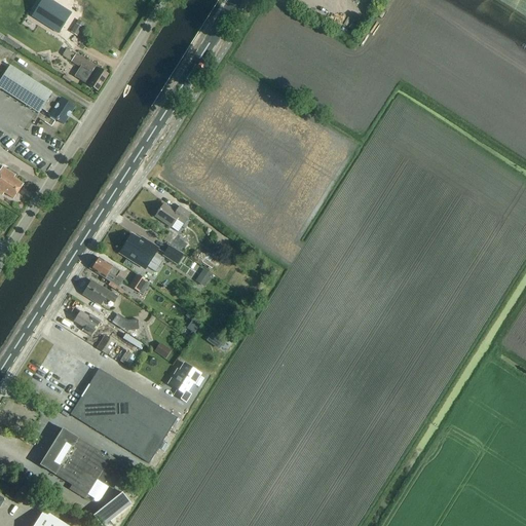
[(31,33),(58,48),(69,31),(42,15),(31,33)]
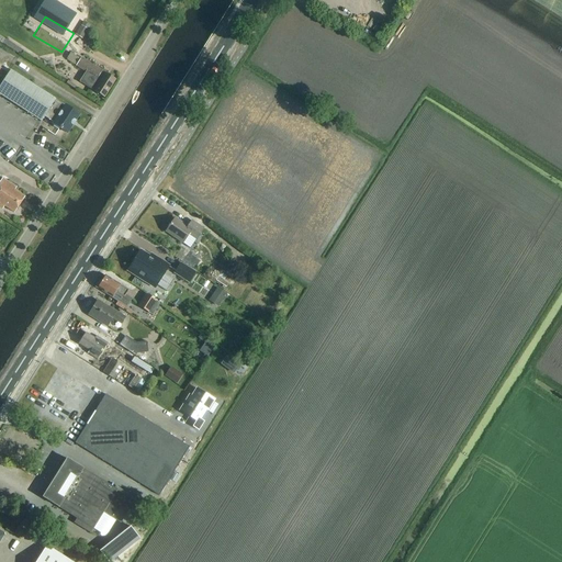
[(81,26),(76,34),(82,38),(88,31),(82,27),(81,26)]
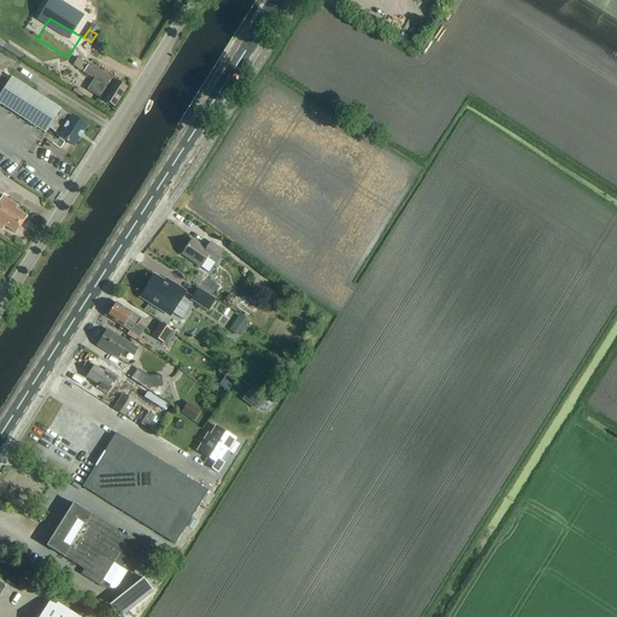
[(89,63),(83,74),(93,80),(87,89),(115,107),(128,87),(89,63)]
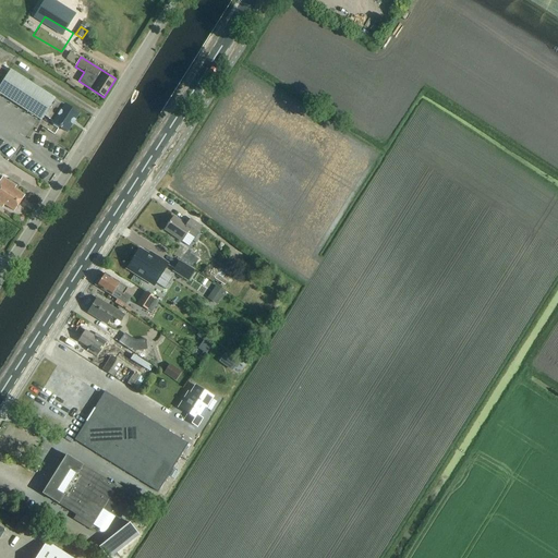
[(64,106),(55,99),(56,98),(11,69),(0,84),(0,93),(41,120),(45,116),(53,121),(52,123),(68,132),(80,113),(64,105),(64,106)]
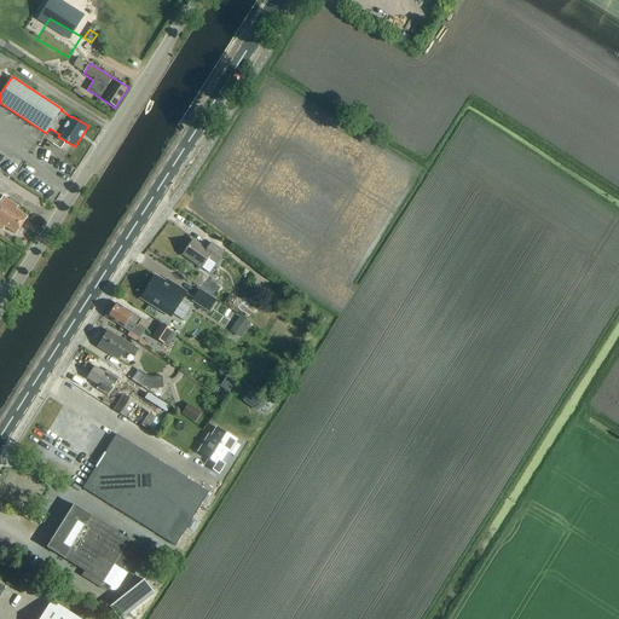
[(16,235),(27,218),(16,210),(18,207),(3,197),(0,200),(0,229),(3,231),(5,227),(16,235)]
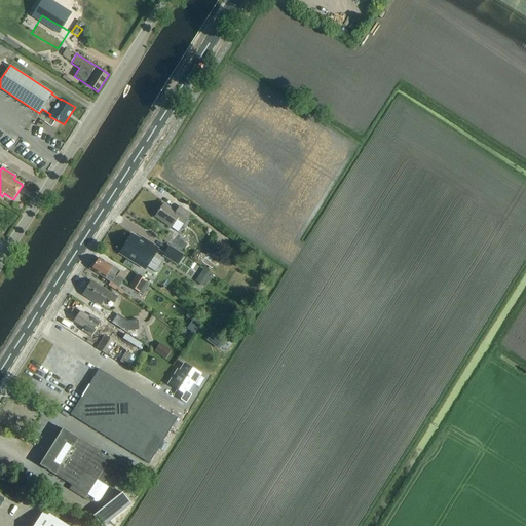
[(176,213),(164,204),(155,217),(172,228),(175,223),(176,224),(178,221),(184,225),(191,214),(180,207),(176,213)]
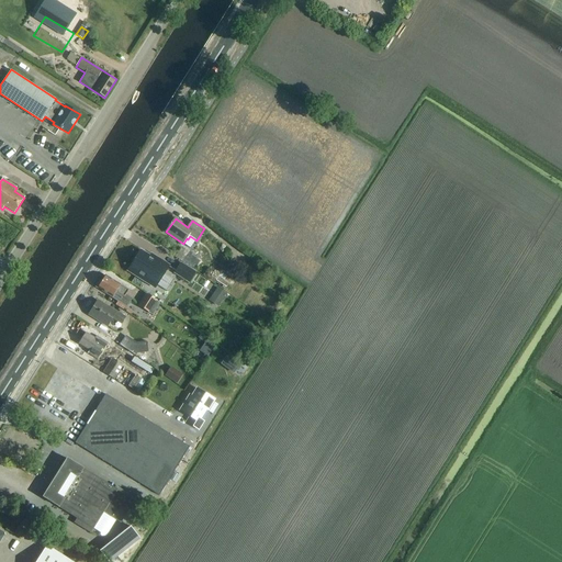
[(141,249),(127,269),(156,287),(169,266),(155,257),(154,259),(141,249)]
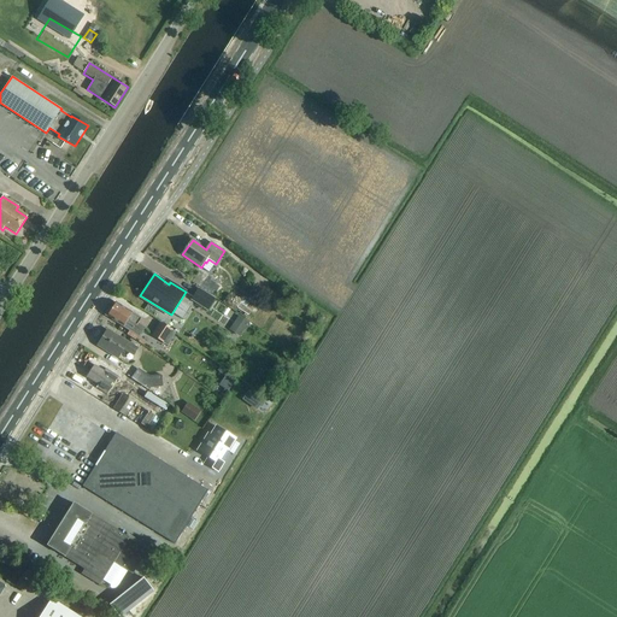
[(217,300),(199,288),(192,300),(209,312),(217,300)]
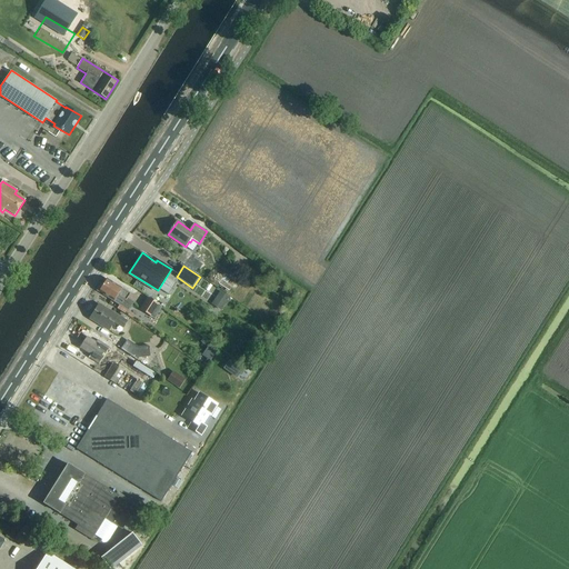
[(218,286),(229,292),(236,282),(225,275),(218,286)]
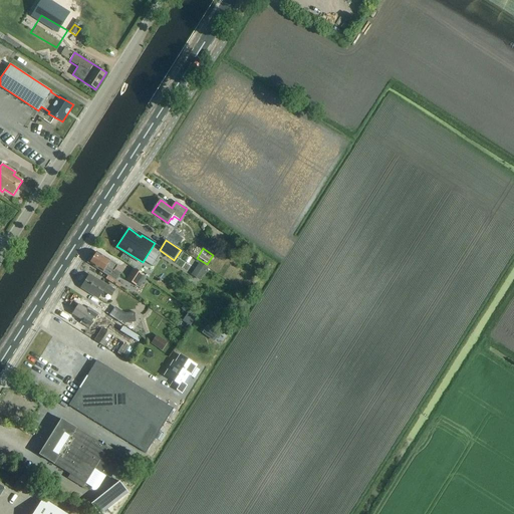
[(110,261),(96,252),(92,259),(91,258),(88,263),(102,272),(102,273),(115,281),(120,274),(114,270),(117,266),(109,261),(110,261)]
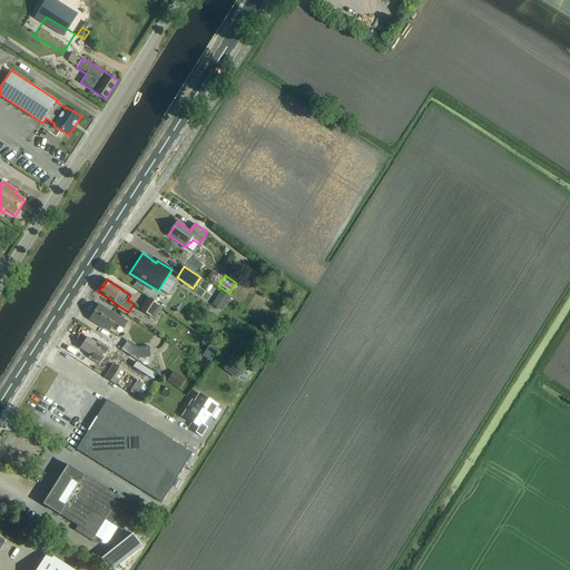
[(220,293),(213,305),(222,312),(229,300),(220,293)]
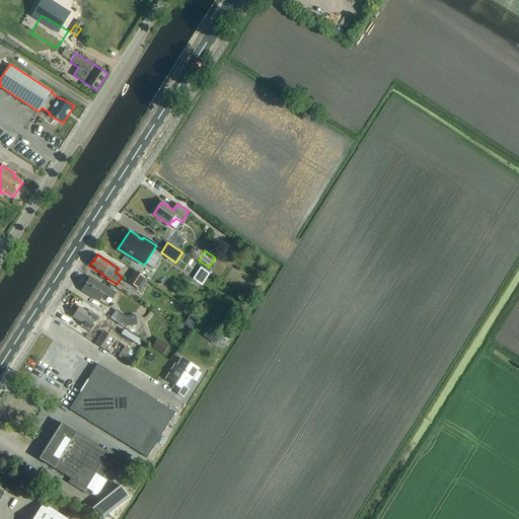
[(135,272),(127,283),(137,290),(144,279),(135,272)]
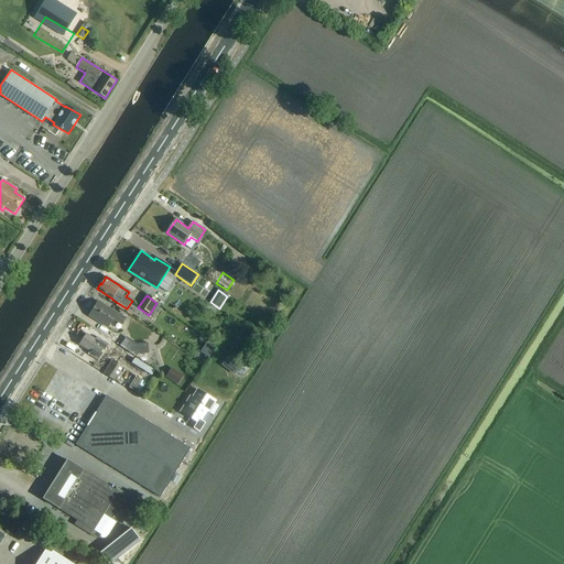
[(116,314),(98,303),(89,316),(108,328),(114,320),(123,326),(127,320),(117,313),(116,314)]
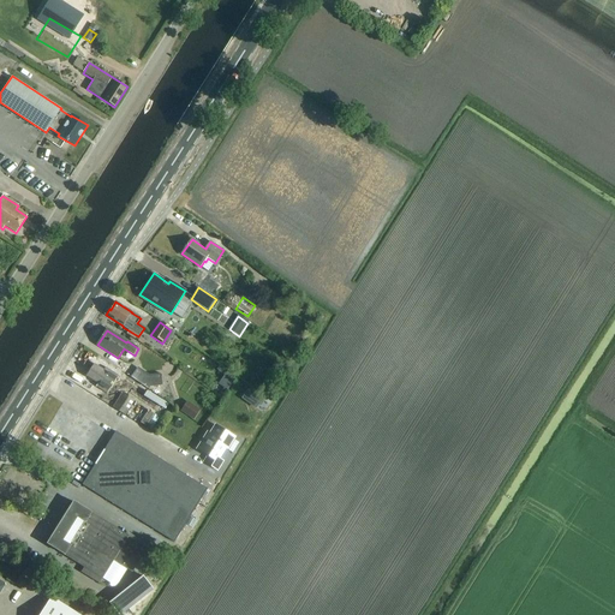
[(90,356),(82,369),(93,375),(90,378),(103,387),(115,369),(101,359),(99,362),(90,356)]
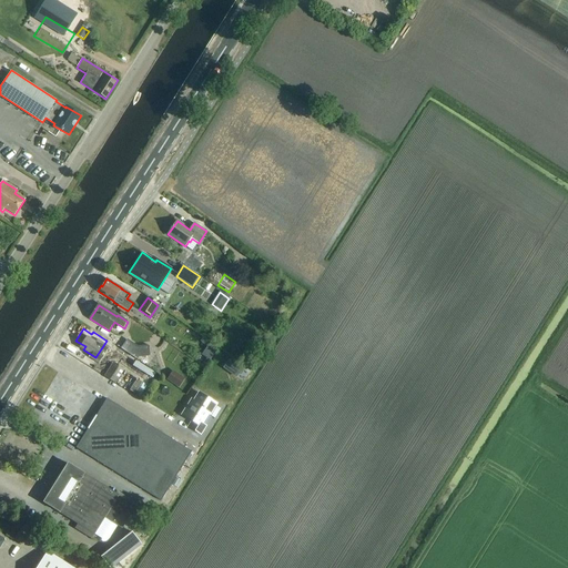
[(138,347),(128,341),(121,350),(133,357),(149,357),(149,346),(138,347)]
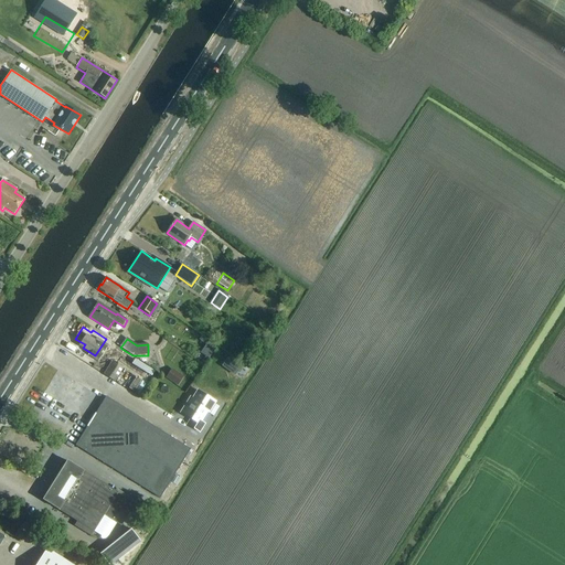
[(112,361),(103,375),(115,382),(124,369),(112,361)]
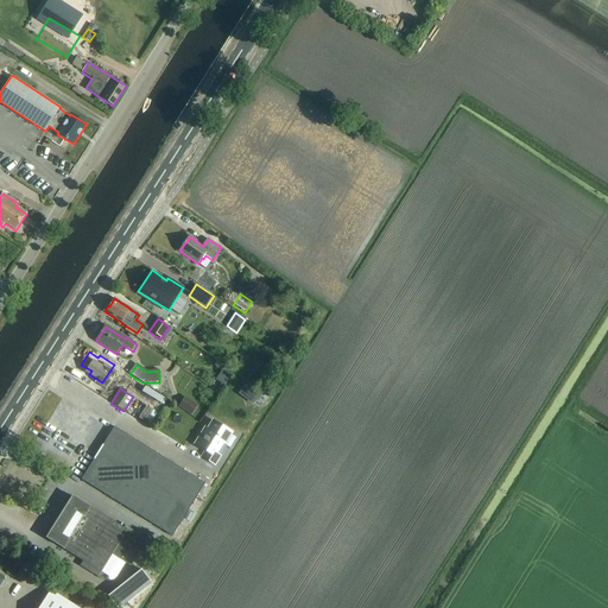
[(178,407),(190,416),(197,406),(184,398),(178,407)]
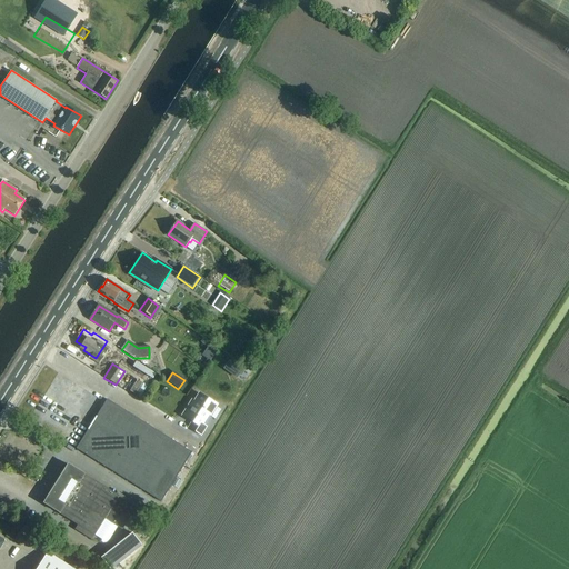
[(192,400),(181,417),(191,422),(188,428),(201,437),(208,427),(203,425),(210,416),(215,419),(221,410),(217,408),(219,405),(199,393),(195,401),(192,400)]
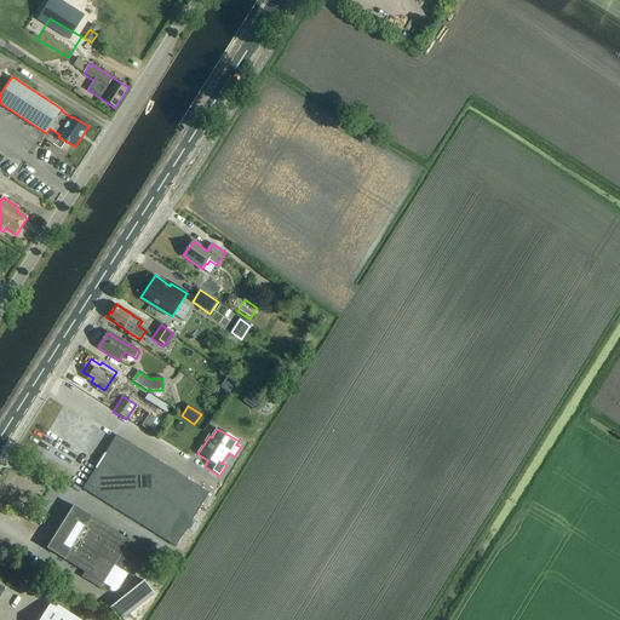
[(176,547),(208,494),(116,436),(84,489),(176,547)]
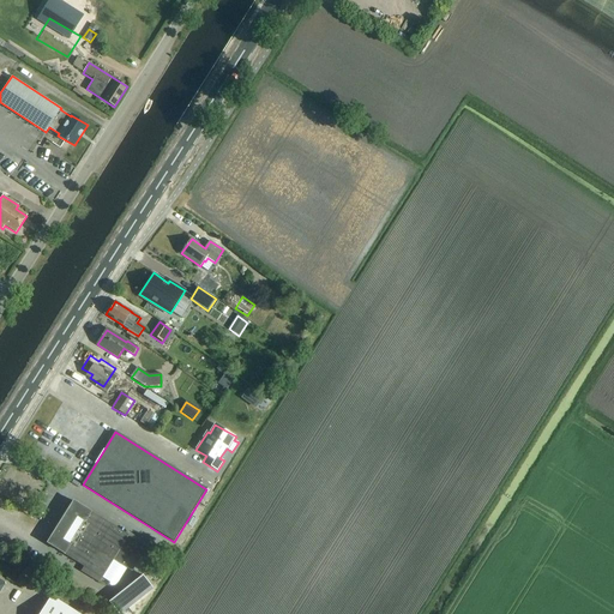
[(47,543),(84,567),(80,571),(98,583),(113,560),(131,571),(145,548),(127,536),(127,535),(73,501),(47,543)]
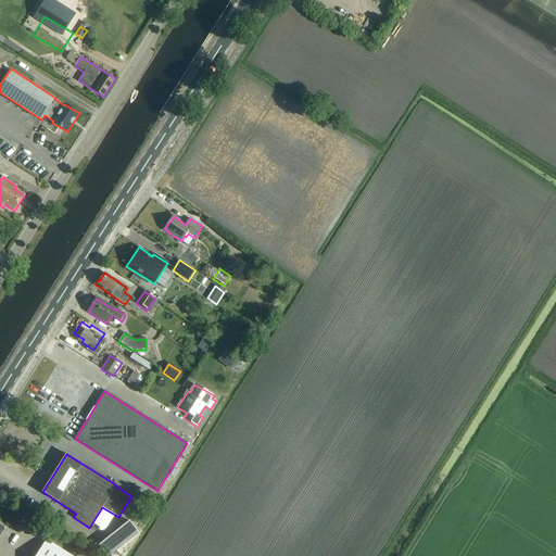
[(173,468),(168,475),(173,477),(177,470),(173,468)]
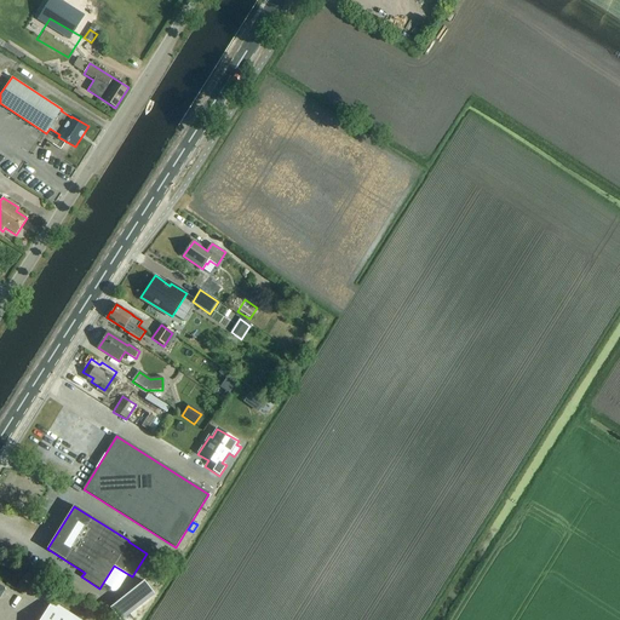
[(26,591),(32,596),(39,586),(33,581),(26,591)]
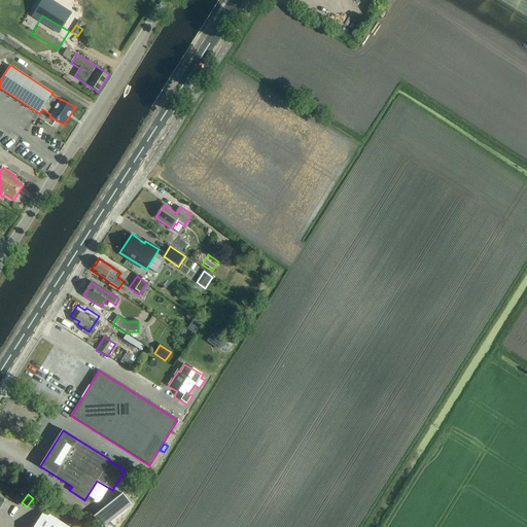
[(100,526),(104,526),(131,505),(123,496),(94,519),(100,526)]
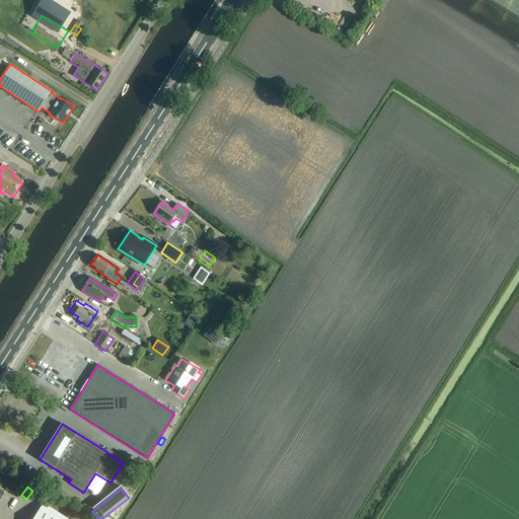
[(63,518),(43,506),(33,518),(63,518)]
